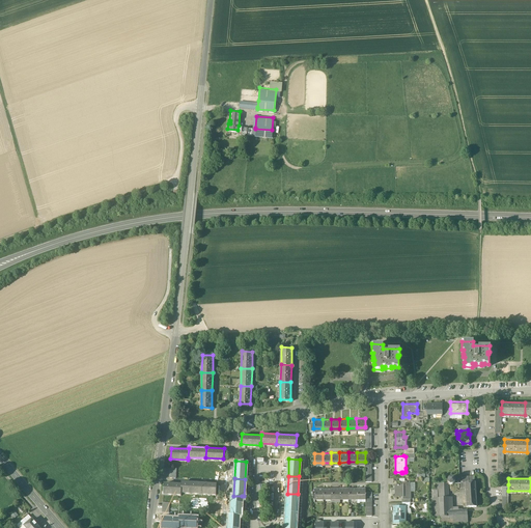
[(466,480),(463,480),(459,481),(460,485),(466,485),(467,505),(476,504),(475,479),(472,480),(469,480),(466,480)]
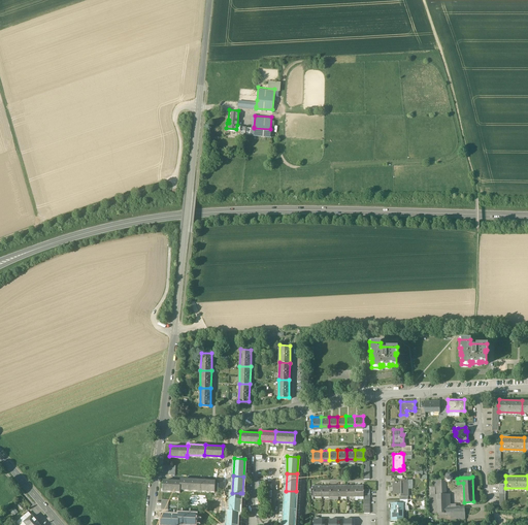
[(198,479),(180,478),(180,480),(179,488),(197,489),(198,479)]
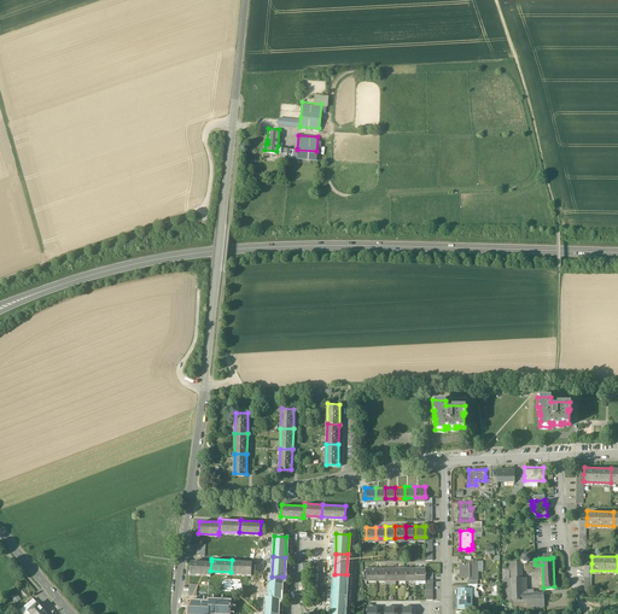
[(211,561),(191,560),(191,573),(210,573),(210,571),(211,561)]
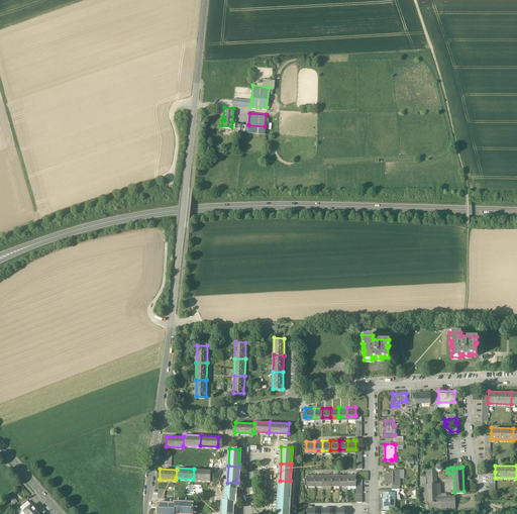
[(211,470),(194,469),(193,479),(210,480),(211,470)]
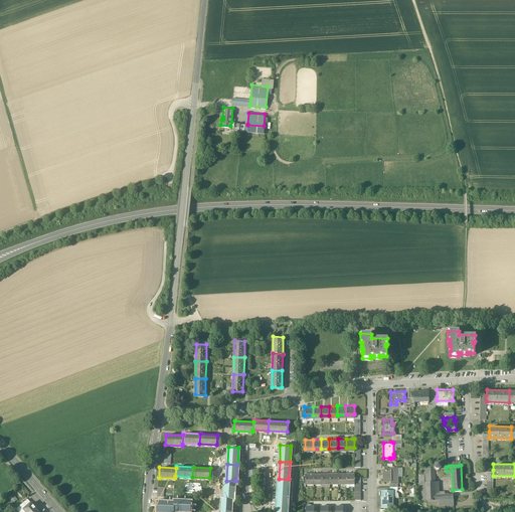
[(397,467),(390,467),(390,470),(389,470),(388,469),(384,469),(383,470),(383,479),(384,480),(388,480),(389,479),(390,479),(390,481),(390,482),(397,482),(397,467)]
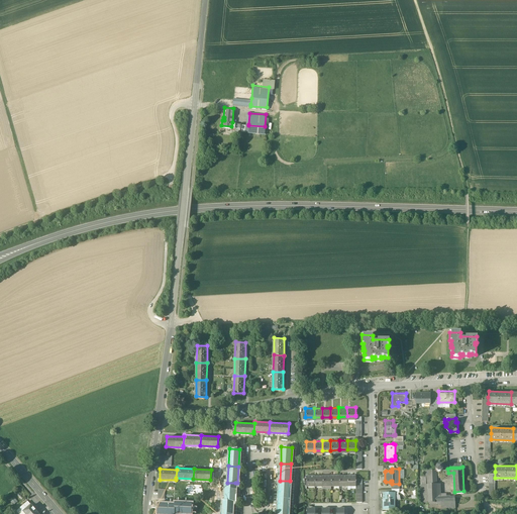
[(314,485),(314,474),(306,474),(306,485),(314,485)]
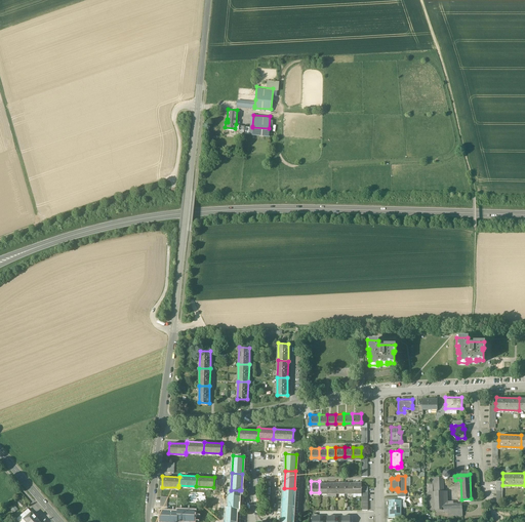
[(328,492),(327,481),(319,481),(319,492),(328,492)]
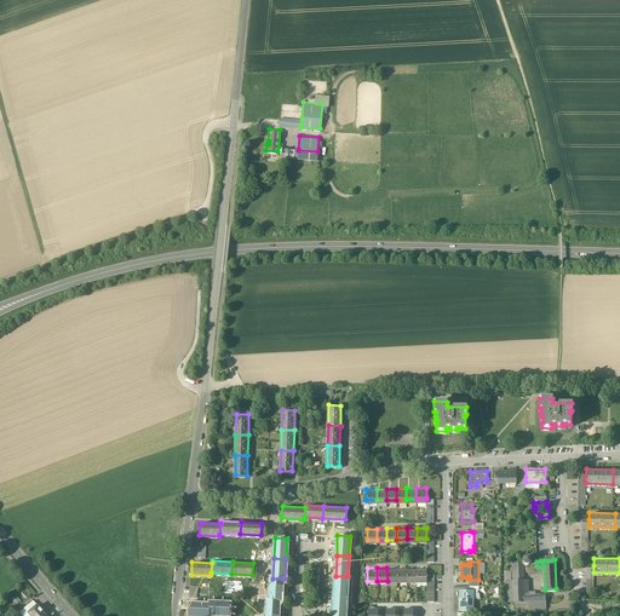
[(397,581),(397,568),(386,568),(388,581),(397,581)]
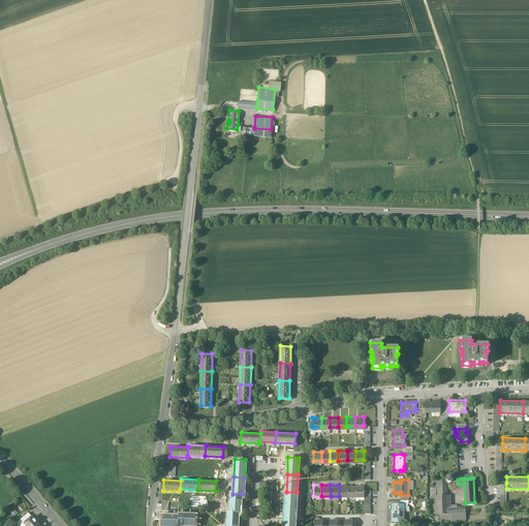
[(347,496),(347,485),(339,485),(339,496),(347,496)]
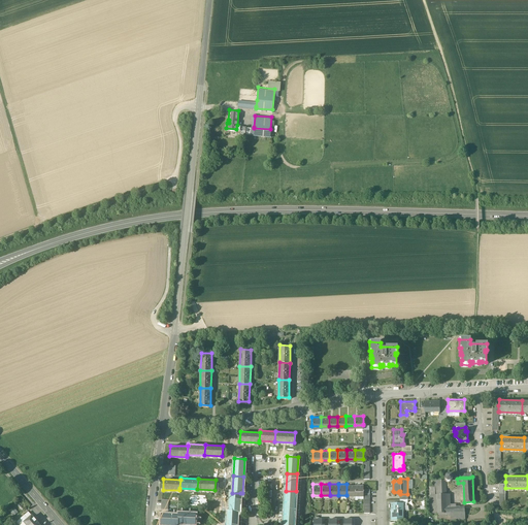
[(355,493),(355,484),(347,484),(347,495),(355,494),(355,493)]
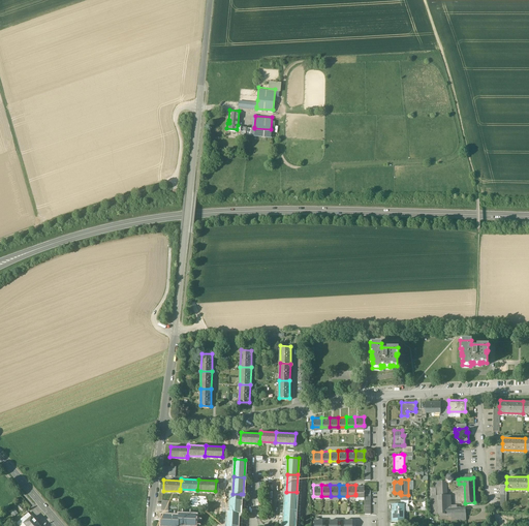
[(364,497),(364,494),(364,489),(364,485),(355,485),(355,494),(359,494),(359,498),(364,498),(364,497)]
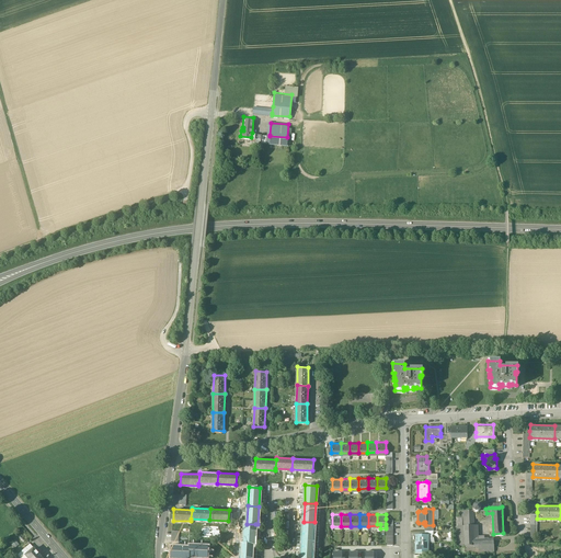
[(315,522),(304,522),(302,539),(313,541),(315,522)]
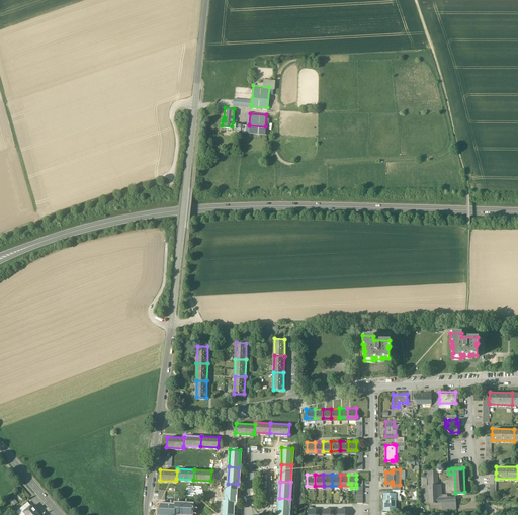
[(437,483),(428,484),(429,502),(435,502),(435,496),(438,496),(437,483)]
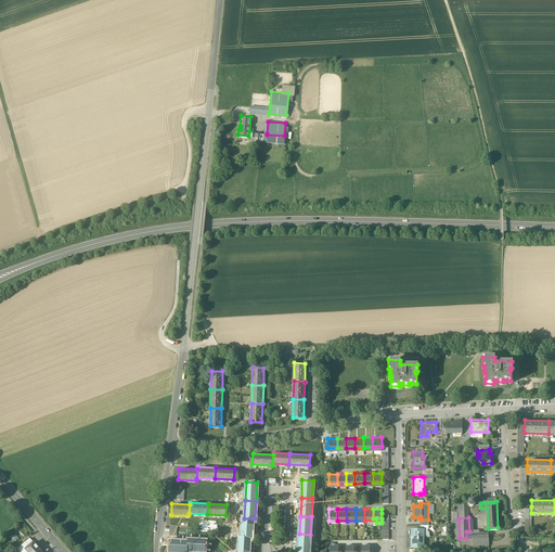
[(244,518),(242,518),(241,536),(249,537),(252,537),(253,518),(244,518)]
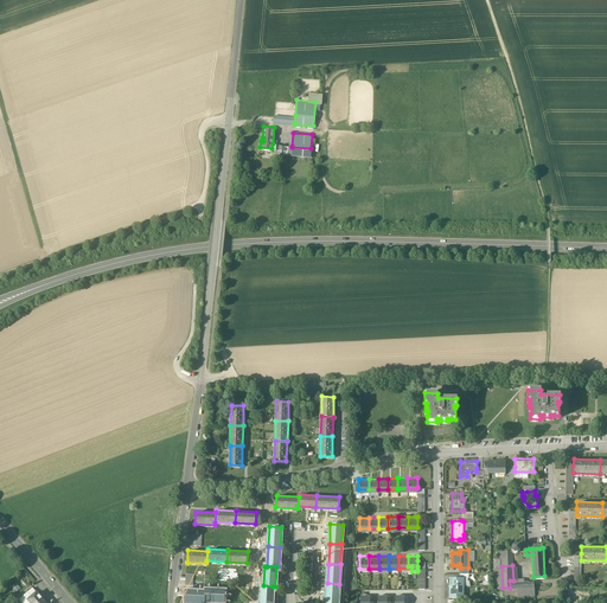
[(524,577),(517,577),(517,581),(513,581),(510,581),(510,588),(534,587),(534,581),(528,581),(528,579),(524,581),(524,577)]
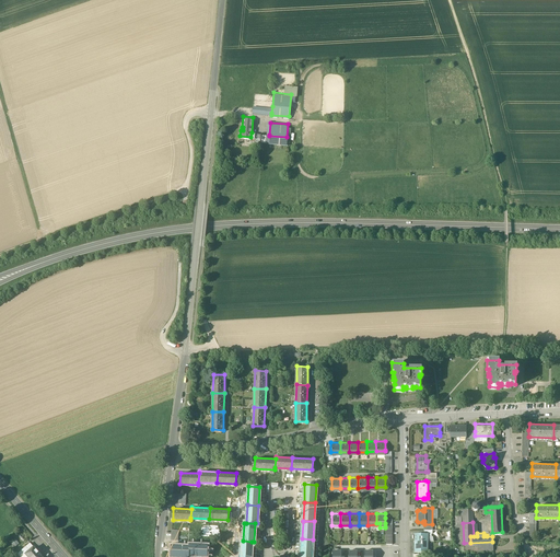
[(312,556),(313,540),(302,538),(300,556),(312,556)]
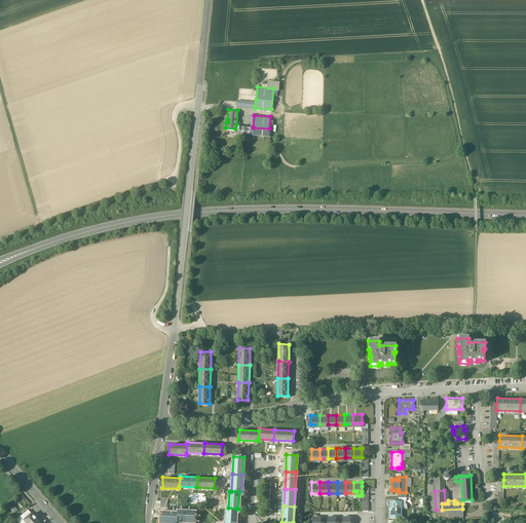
[(402,507),(389,507),(389,517),(402,517),(402,507)]
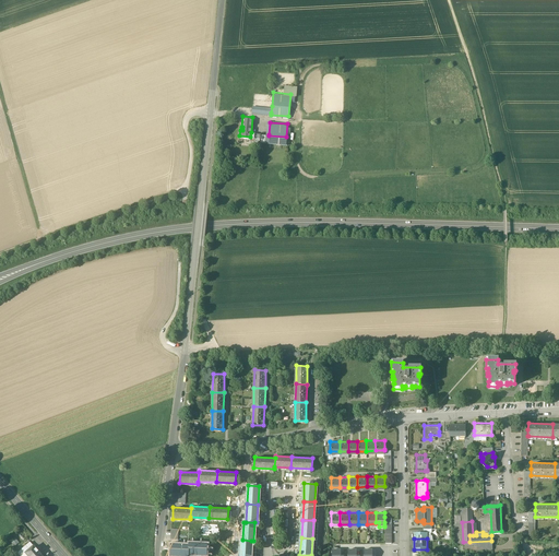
[(26,552),(34,545),(30,540),(22,547),(26,552)]
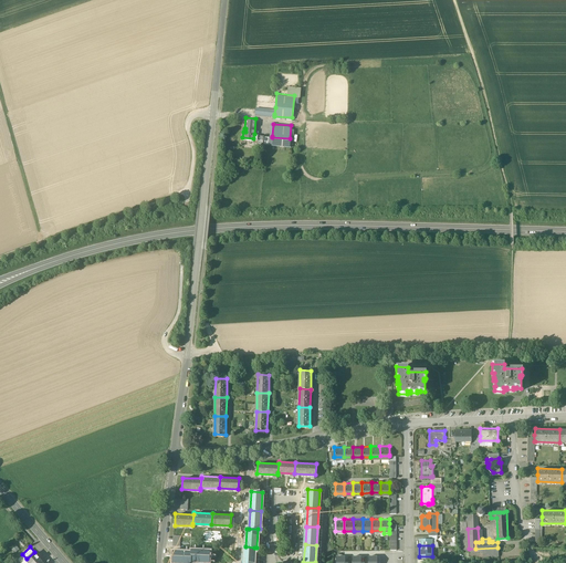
[(253,562),(254,548),(245,546),(243,546),(242,562),(253,562)]
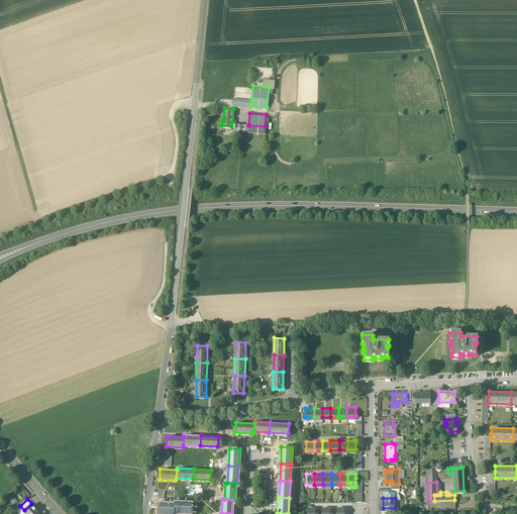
[(192,502),(175,501),(175,503),(175,512),(191,513),(192,502)]
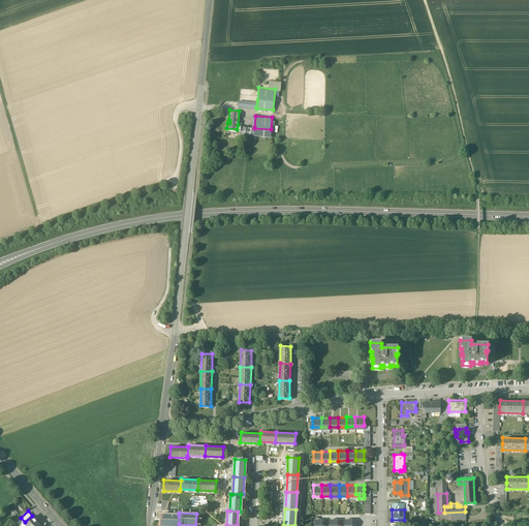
[(179,515),(161,514),(161,525),(178,525),(179,524),(179,515)]
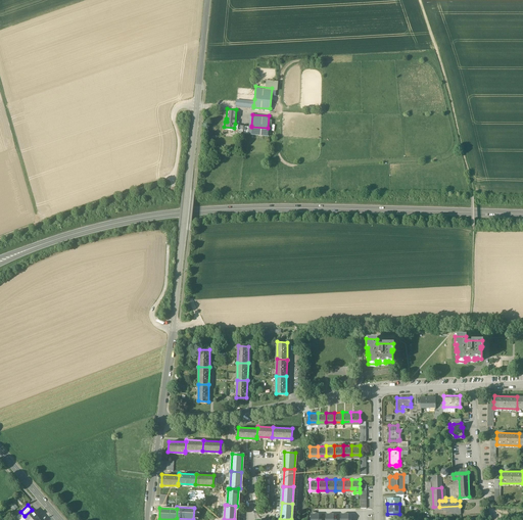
[(28,519),(36,514),(32,510),(25,516),(20,512),(16,515),(20,519),(28,519)]
